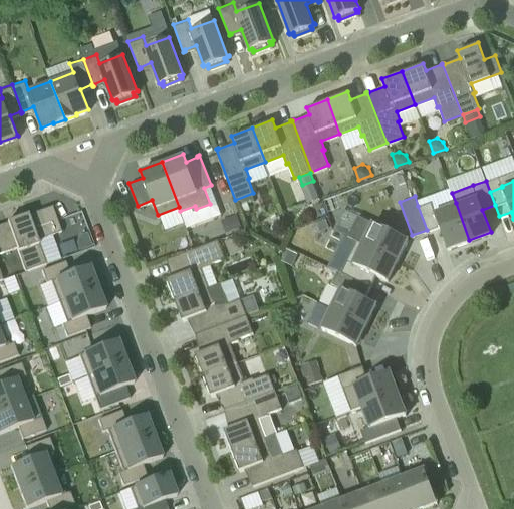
[(239,199),(243,208),(250,206),(246,197),(239,199)]
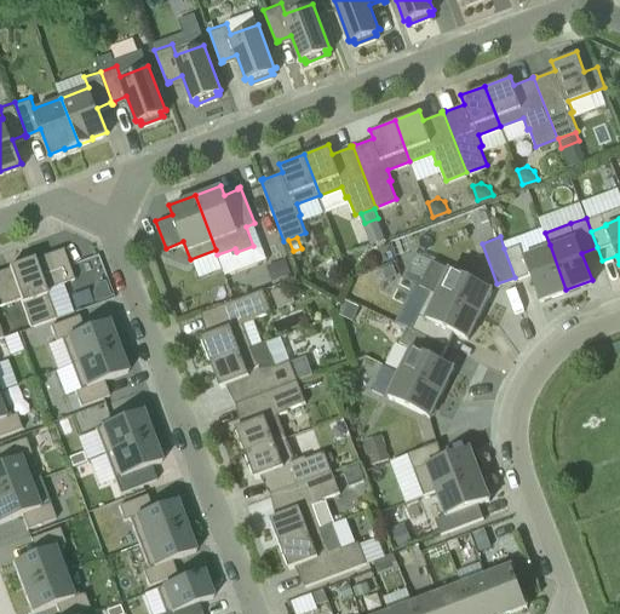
[(529,273),(540,299),(566,290),(550,245),(524,254),(520,242),(504,248),(515,277),(529,273)]
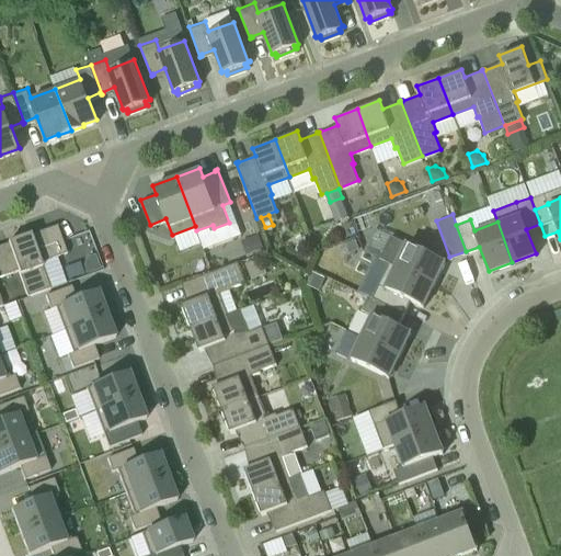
[(30,231),(7,239),(8,240),(18,269),(27,294),(49,285),(66,280),(56,253),(66,250),(56,223),(35,230),(36,230),(31,233),(30,231)]
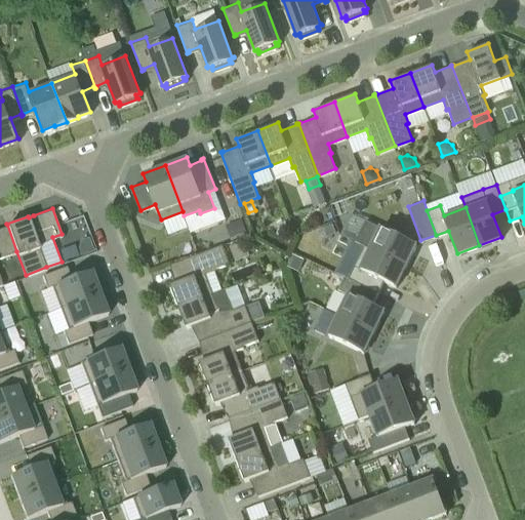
[(242,215),(232,220),(236,232),(246,228),(242,215)]
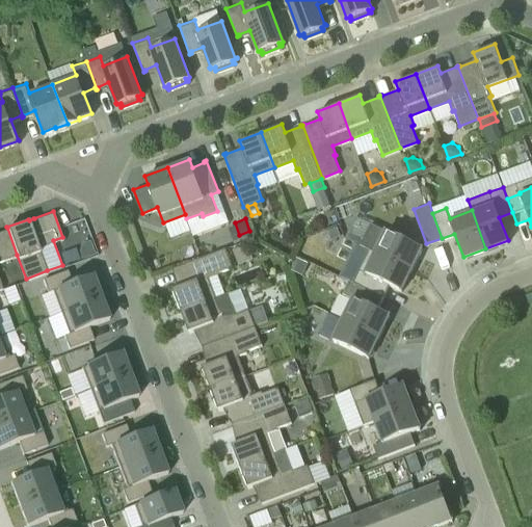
[(336,224),(326,227),(330,236),(339,233),(336,224)]
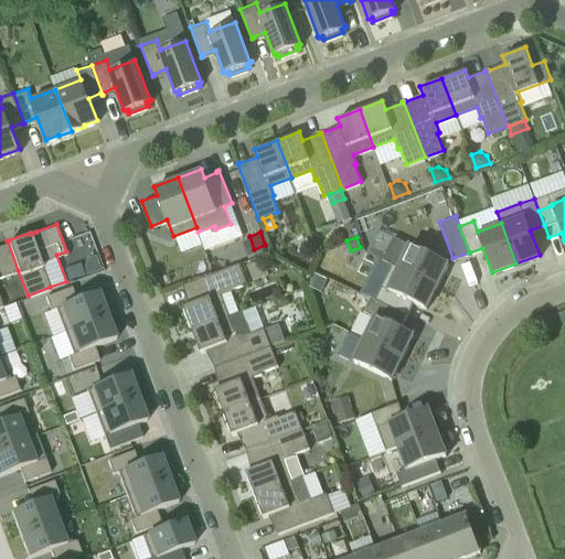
[(0,305),(2,304),(0,299),(0,276),(18,270),(8,242),(0,244),(0,305)]
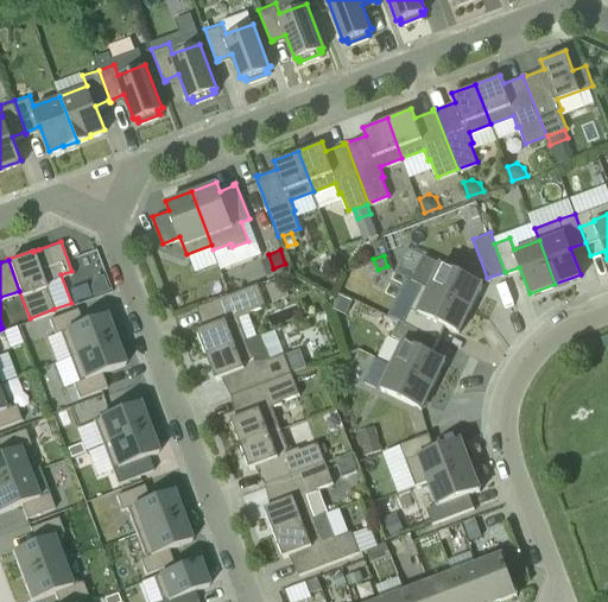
[(483,280),(441,260),(429,284),(472,305),(483,280)]
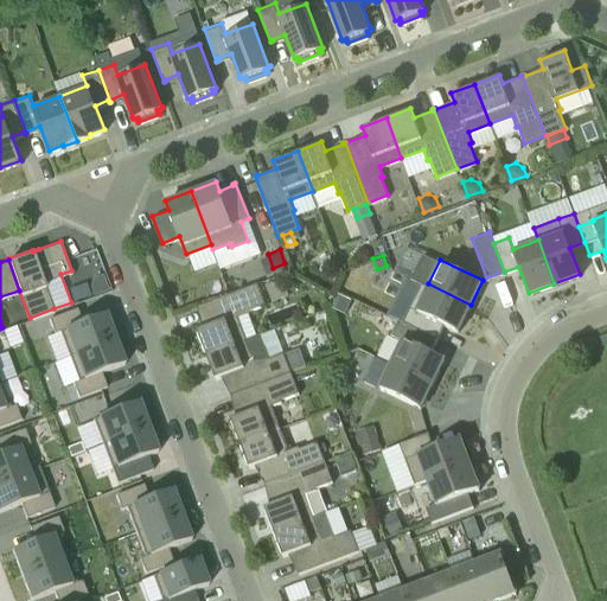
[(108,286),(102,272),(93,275),(89,283),(93,292),(108,286)]
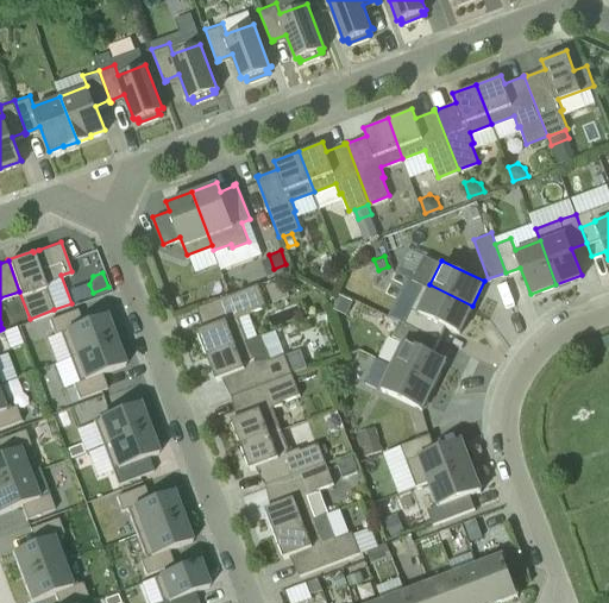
[(283,276),(265,283),(271,299),(289,291),(283,276)]
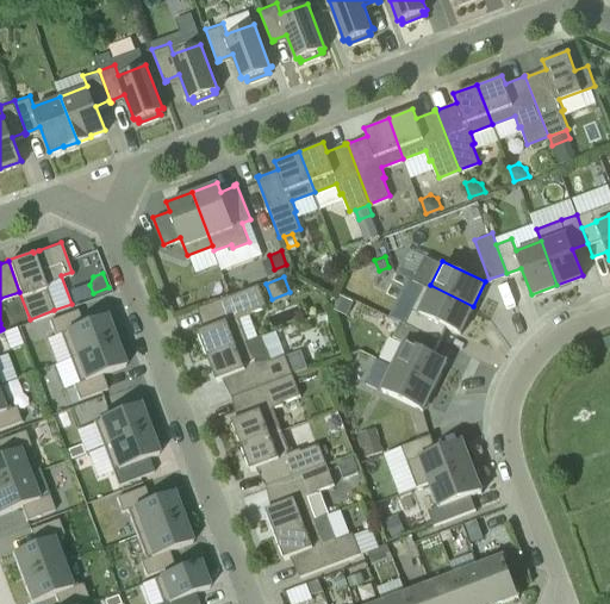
[(207,355),(248,340),(238,317),(249,312),(249,311),(266,304),(259,282),(198,306),(199,307),(206,327),(198,330),(207,355)]
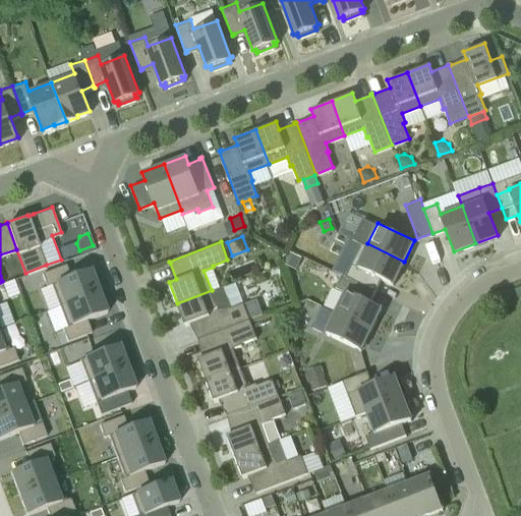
[(394,282),(404,262),(367,243),(357,265),(352,277),(365,284),(375,288),(382,276),(394,282)]
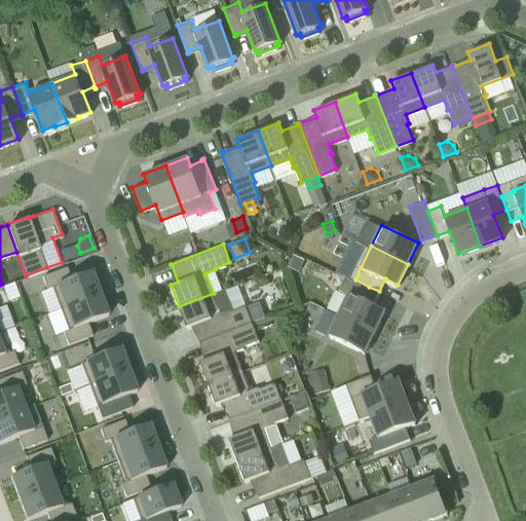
[(305,258),(293,252),(287,263),(299,269),(305,258)]
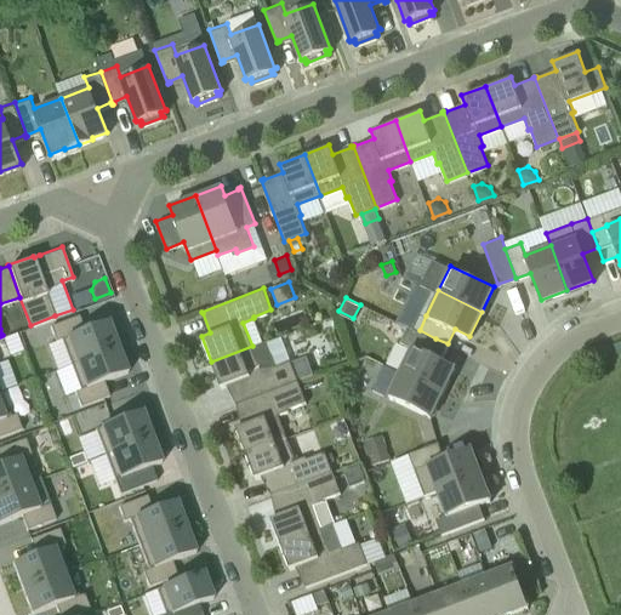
[(78,313),(50,324),(55,339),(61,336),(70,362),(118,345),(117,343),(108,319),(84,328),(78,313)]
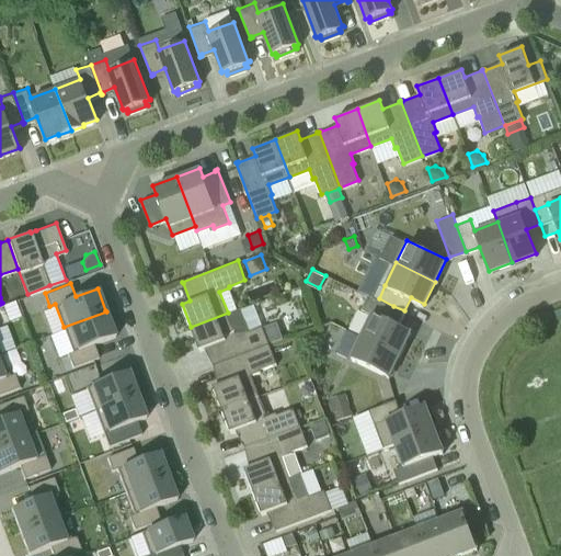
[(373,311),(362,335),(400,353),(411,330),(387,319),(393,306),(379,298),(368,293),(362,306),(373,311)]
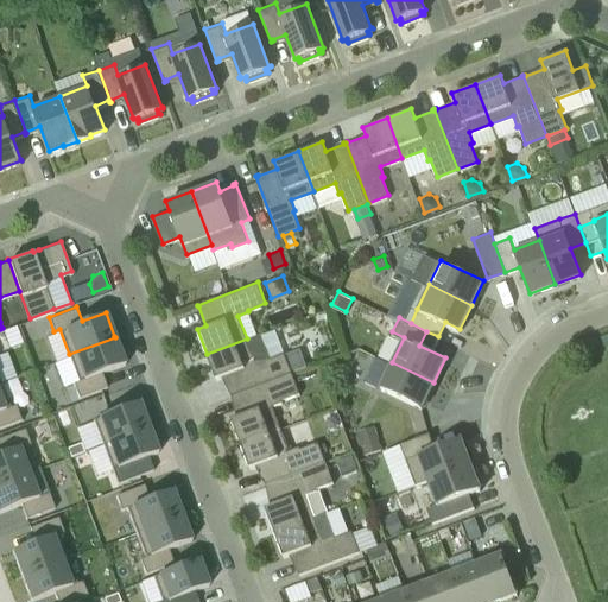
[(115,337),(69,354),(78,379),(74,380),(78,395),(106,385),(101,371),(125,361),(124,361),(115,337)]
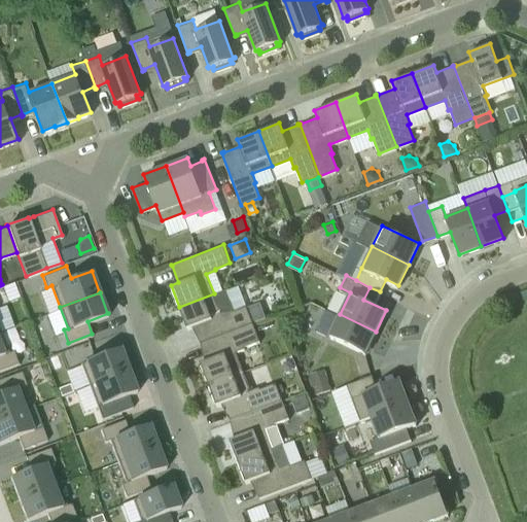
[(201,343),(253,323),(252,320),(246,306),(246,304),(231,310),(230,308),(220,311),(214,293),(179,307),(186,327),(195,324),(201,340),(200,341),(201,343)]
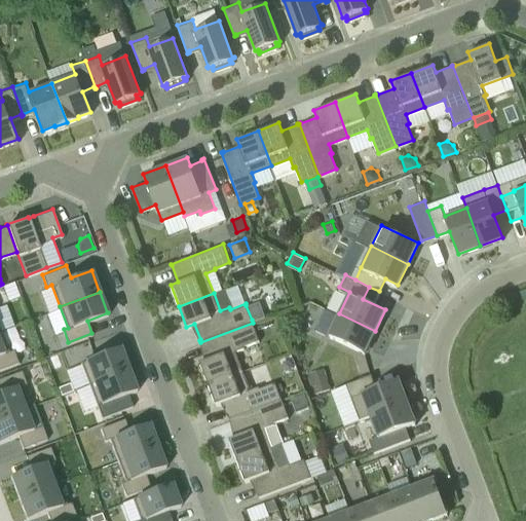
[(265,314),(259,300),(246,305),(252,320),(265,314)]
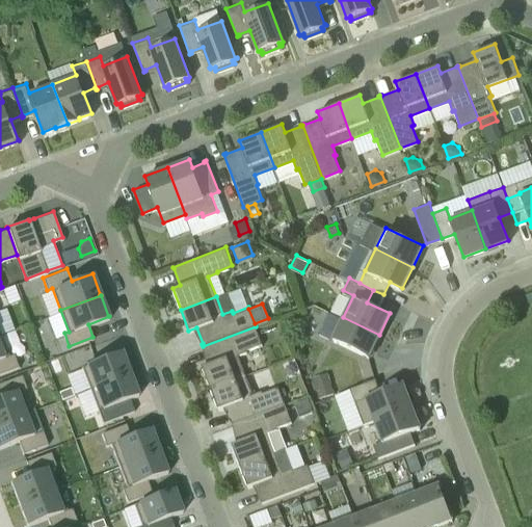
[(333,338),(369,356),(379,335),(343,317),(333,338)]
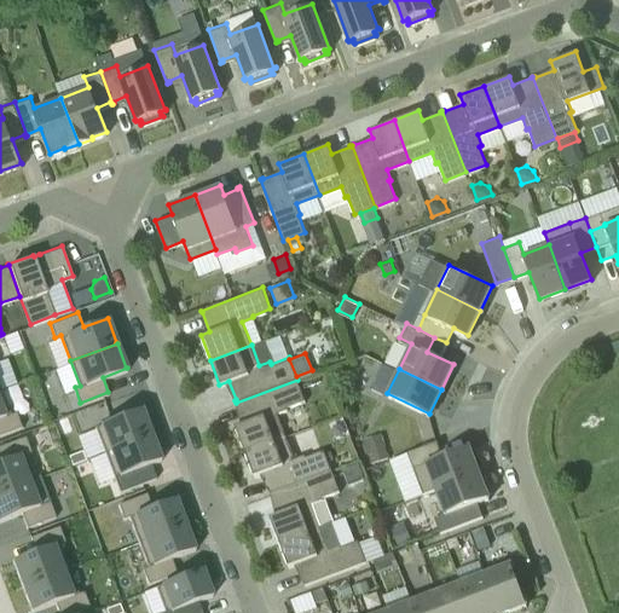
[(244,451),(285,435),(277,412),(288,409),(287,406),(305,400),(305,398),(298,380),(236,403),(237,403),(244,421),(235,424),(235,426),(244,451)]
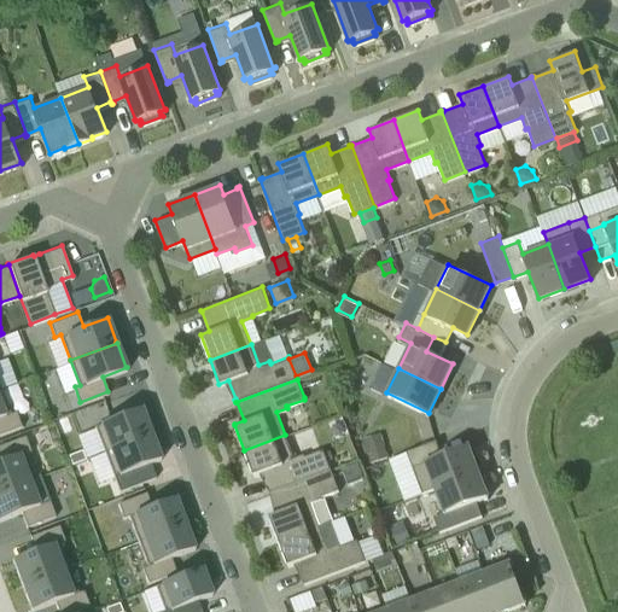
[(0,386),(0,431),(21,424),(16,409),(10,412),(0,386)]
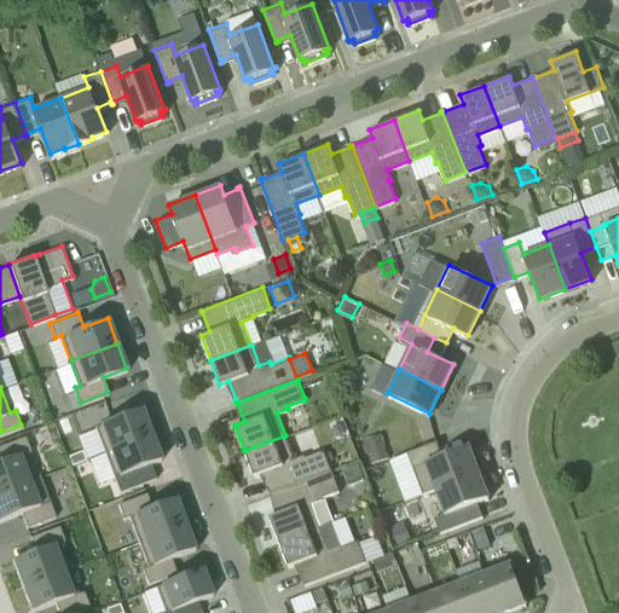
[(142,408),(94,424),(104,449),(104,450),(151,433),(150,432),(142,408)]
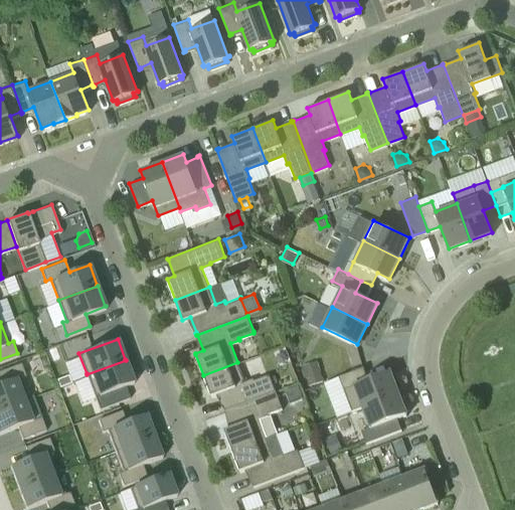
[(317,358),(303,363),(308,382),(323,377),(317,358)]
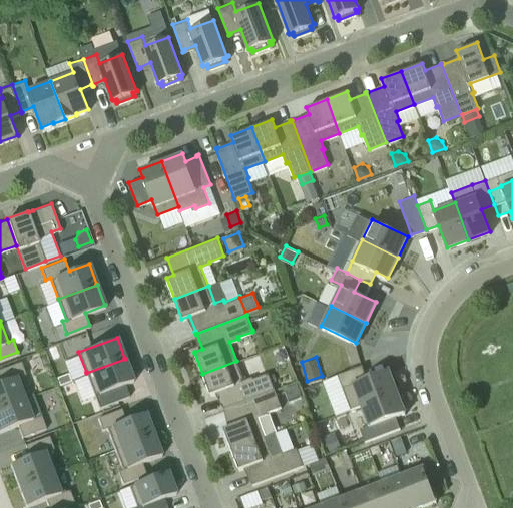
[(125,359),(86,373),(94,394),(133,380),(132,378),(125,359)]
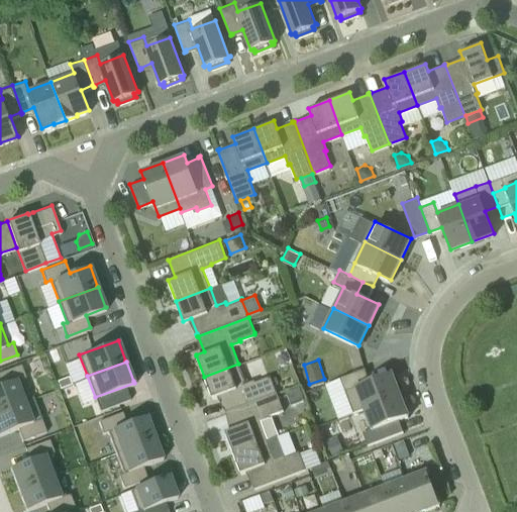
[(0,380),(2,384),(0,384),(0,407),(28,397),(20,378),(25,376),(20,364),(0,371),(0,380)]
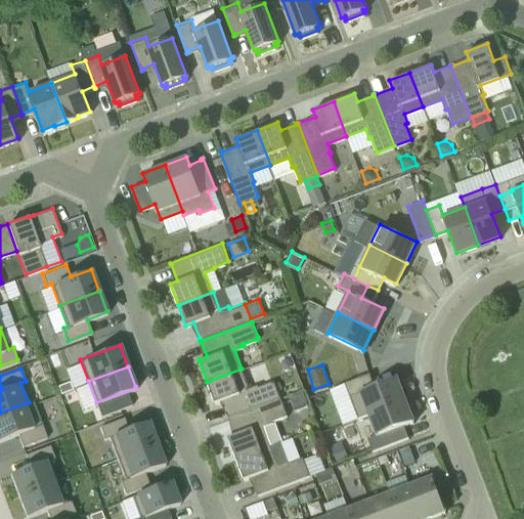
[(229,417),(280,398),(273,380),(258,386),(258,384),(249,387),(242,369),(207,382),(215,401),(222,399),(228,415),(227,415),(228,418),(229,417)]
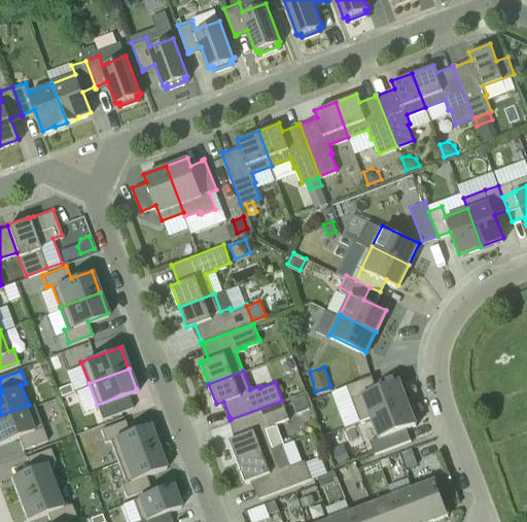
[(362,393),(371,415),(408,401),(399,379),(377,387),(372,375),(347,384),(352,397),(362,393)]
